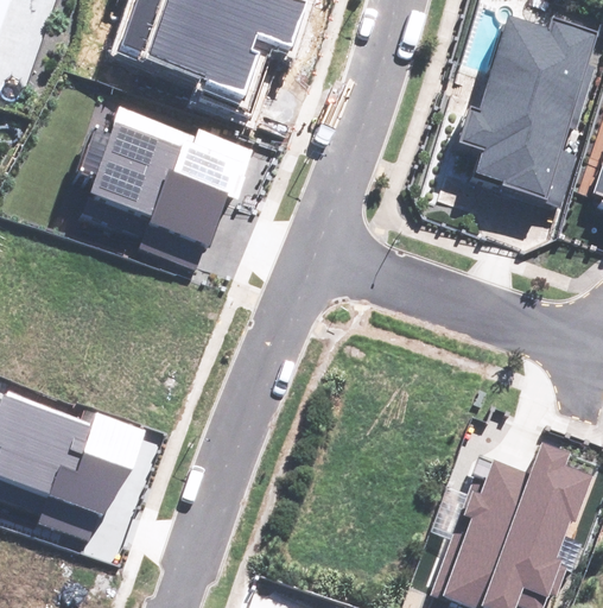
[(138,0),(120,50),(258,99),(278,40),(302,49),(318,0),(138,0)]
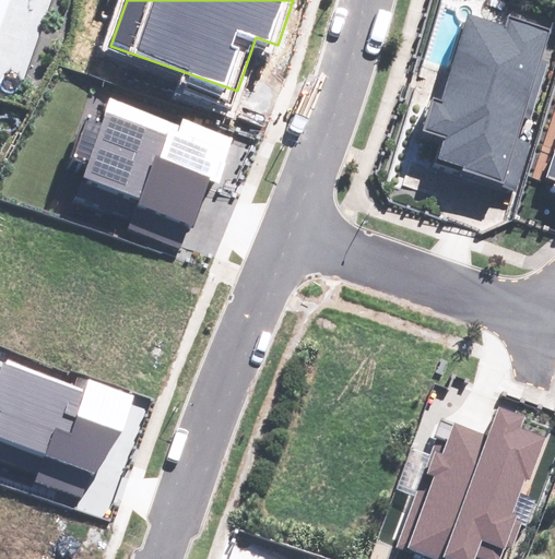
[(435,165),(499,186),(550,34),(507,20),(504,28),(463,15),(435,104),(429,102),(418,137),(441,144),(435,165)]
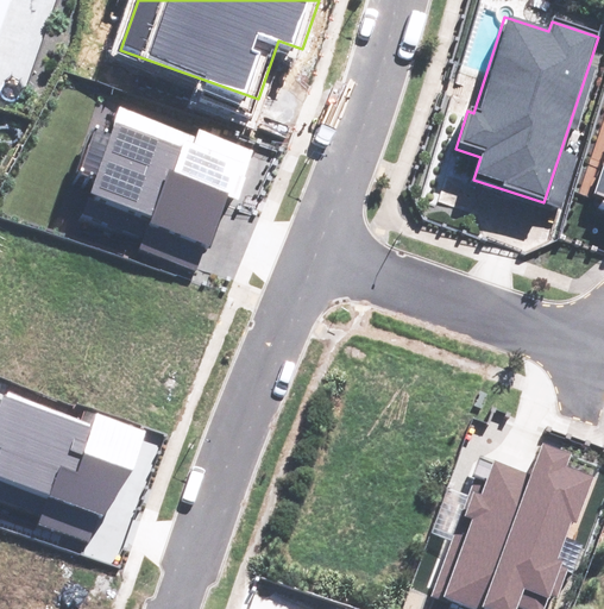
[(138,246),(202,268),(244,145),(119,104),(81,217),(142,237),(138,246)]
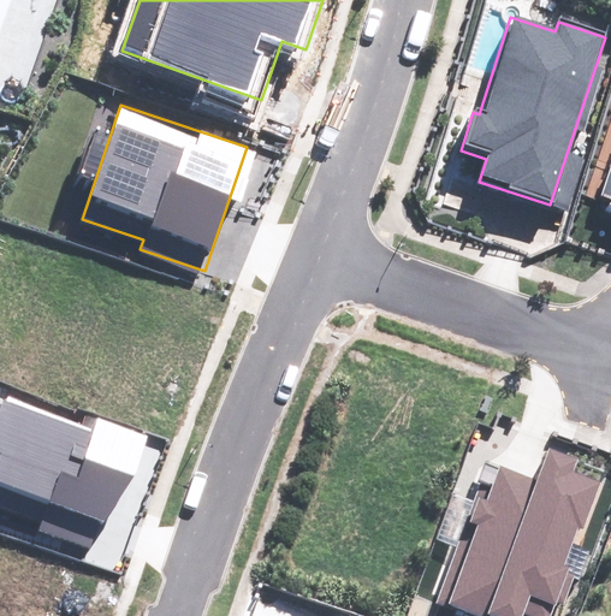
[(0,508),(98,543),(134,443),(0,395),(0,508)]
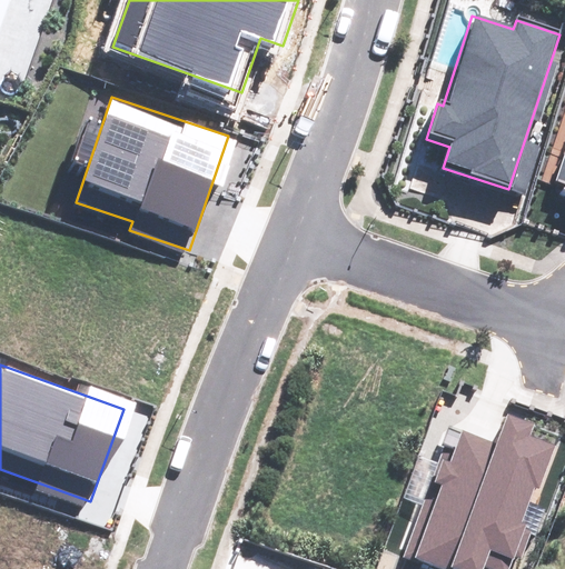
[(450,428),(407,553),(454,568),(507,568),(552,441),(528,433),(529,428),(502,418),(494,442),(450,428)]
